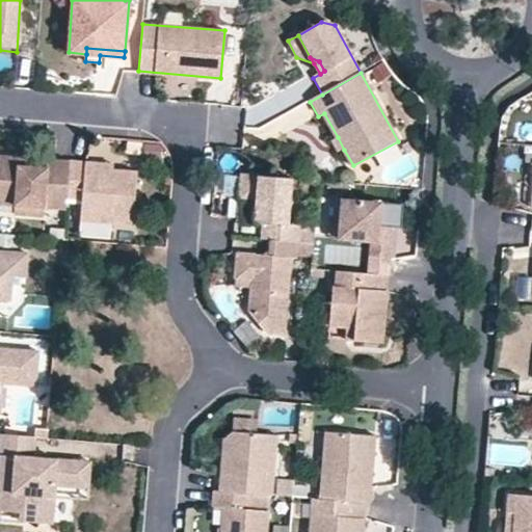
[(338,137),(328,141),(336,155),(344,150),(338,137)]
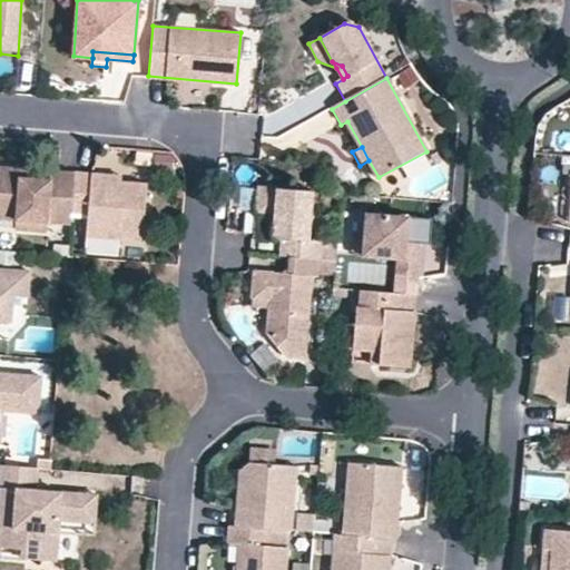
[(50,179),(33,178),(20,177),(21,168),(0,166),(0,216),(16,219),(15,225),(48,228),(49,222),(70,224),(70,215),(74,173),(51,172),(50,179)]
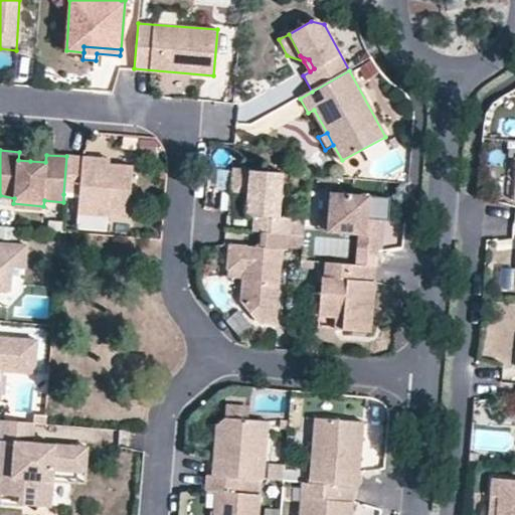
[(30,152),(19,152),(18,160),(30,161),(30,152)]
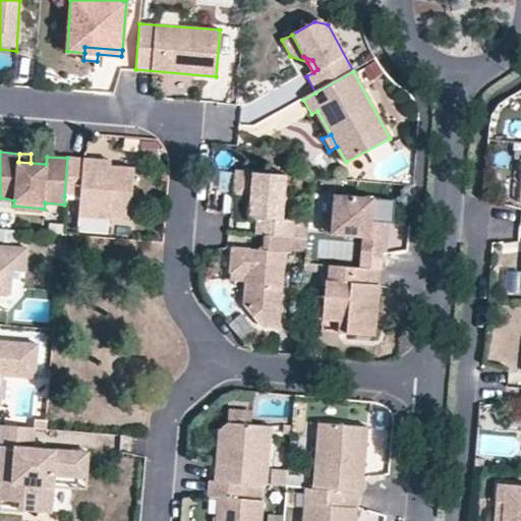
[(67,158),(64,196),(79,198),(78,214),(78,217),(131,221),(135,169),(113,167),(114,171),(82,168),(83,160),(67,158)]
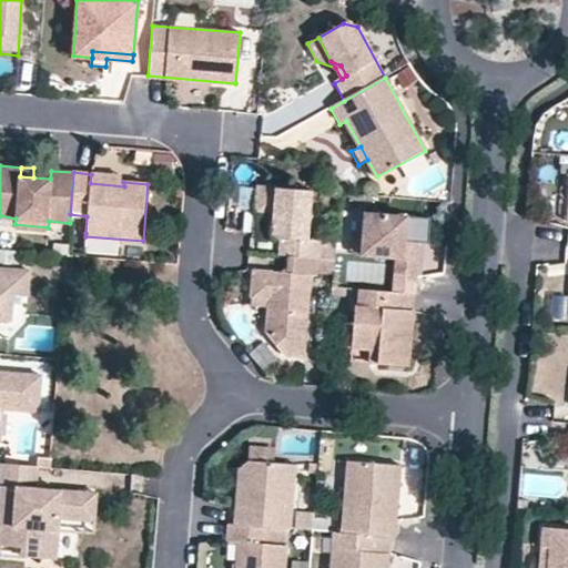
[(91,174),(90,183),(124,186),(123,182),(123,176),(91,174)]
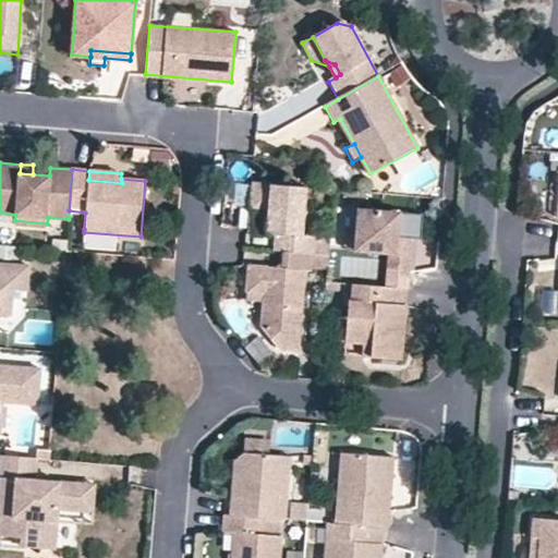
[(256,206),(271,207),(270,232),(279,233),(278,252),(314,257),(316,238),(307,237),(313,189),(258,183),(256,206)]
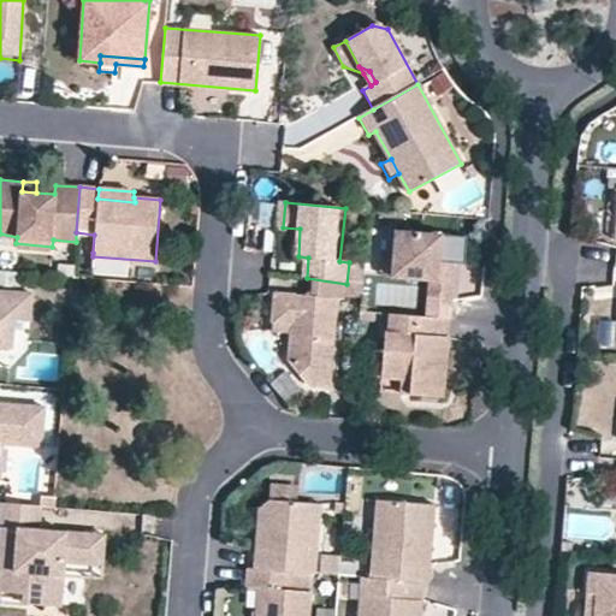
[(300,229),(283,227),(279,254),(298,256),(300,229)]
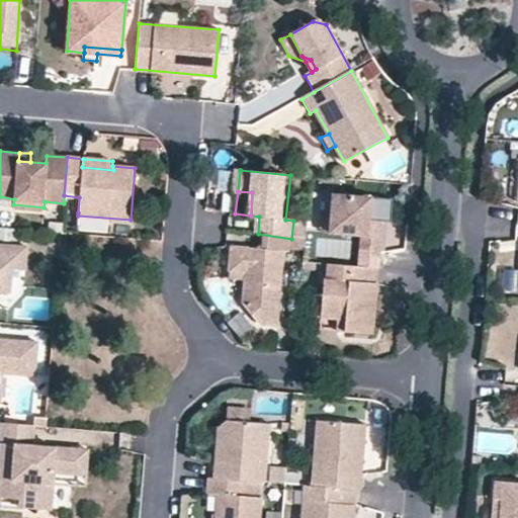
[(370,197),(331,193),(330,216),(329,234),(359,237),(381,239),(383,222),(377,221),(367,221),(368,209),(370,197)]
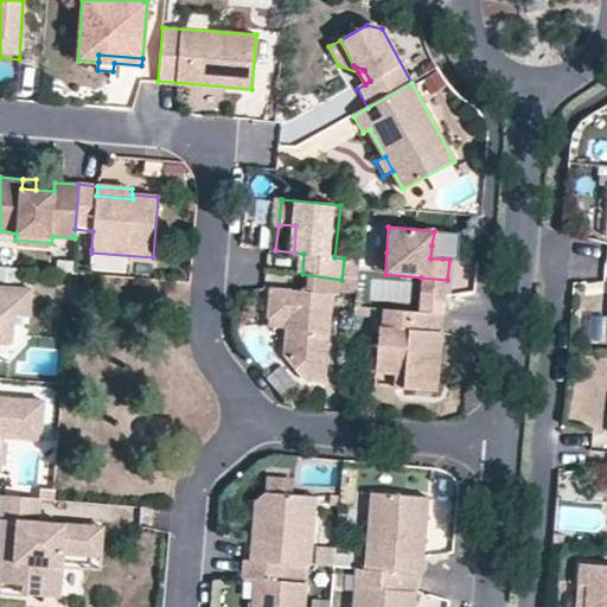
[(432,246),(430,259),(442,259),(443,248),(432,246)]
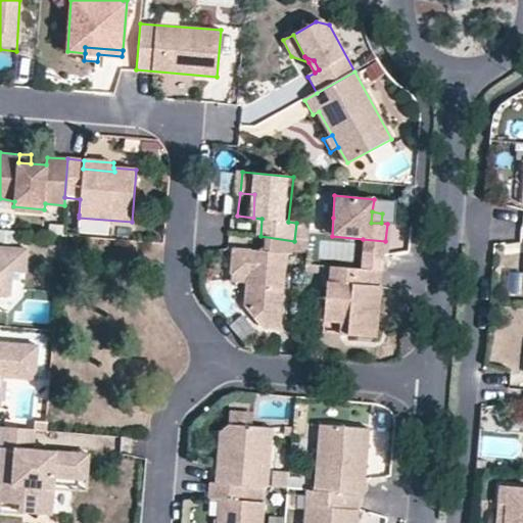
[(323,235),(332,236),(333,218),(324,217),(323,235)]
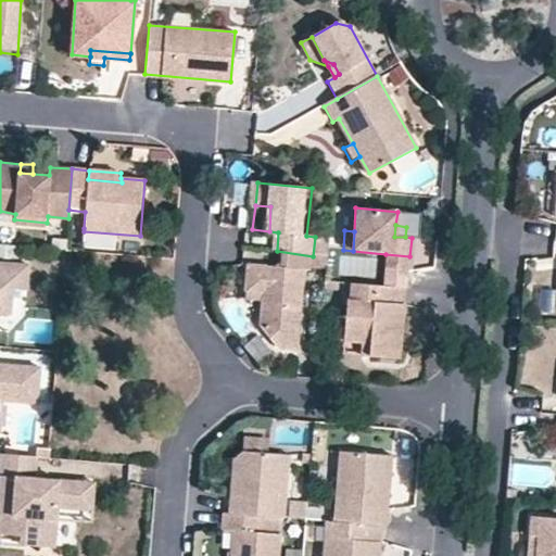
[(408,275),(409,256),(386,254),(383,272),(408,275)]
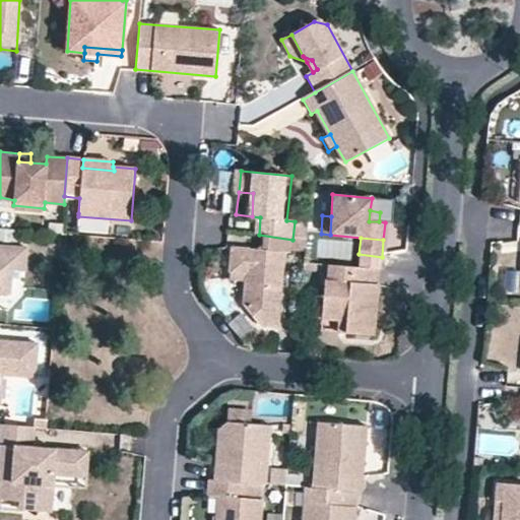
[(29,249),(0,246),(0,293),(11,295),(13,275),(27,277),(29,249)]
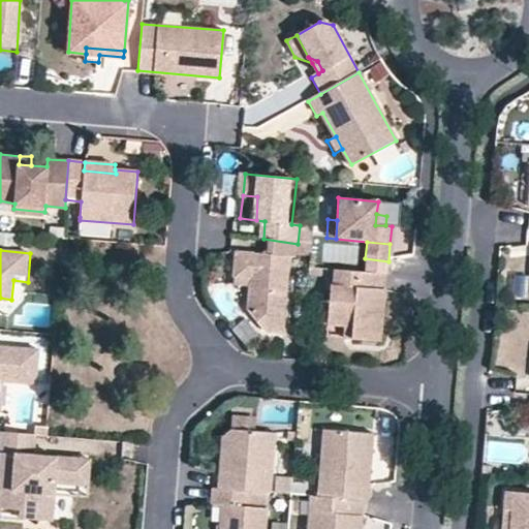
[(268,332),(285,333),(291,256),(272,254),(236,251),(234,270),(251,272),(250,281),(249,307),(268,332)]
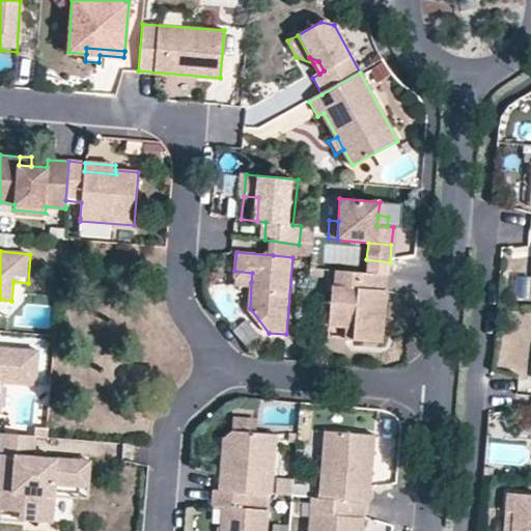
[(251,282),(252,273),(234,271),(233,280),(251,282)]
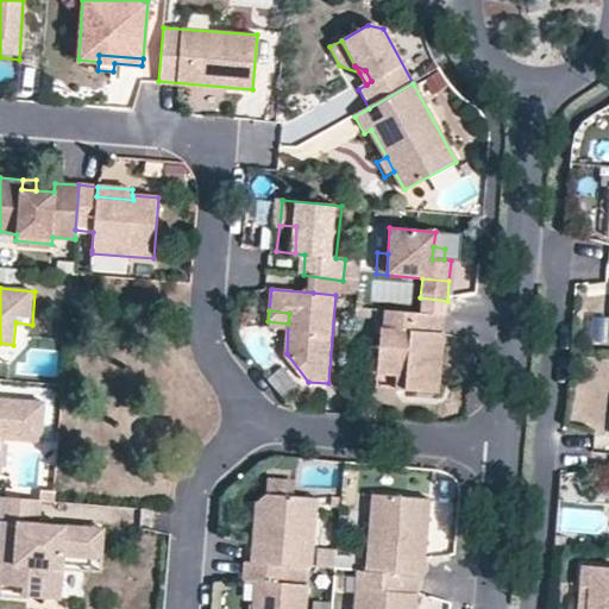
[(403,395),(437,397),(444,318),(418,315),(385,313),(383,334),(380,333),(376,376),(405,378),(403,395)]
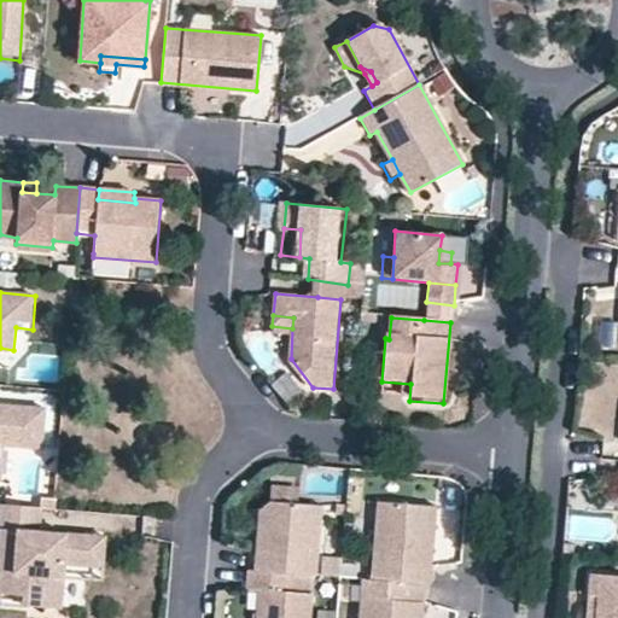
[(307,397),(286,372),(270,384),(291,409),(307,397)]
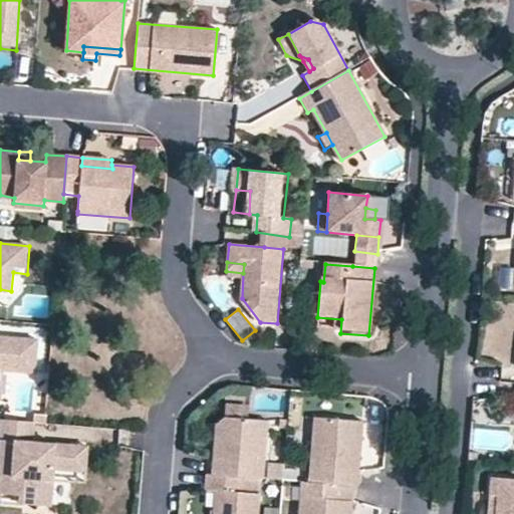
[(317,317),(315,331),(340,333),(341,319),(317,317)]
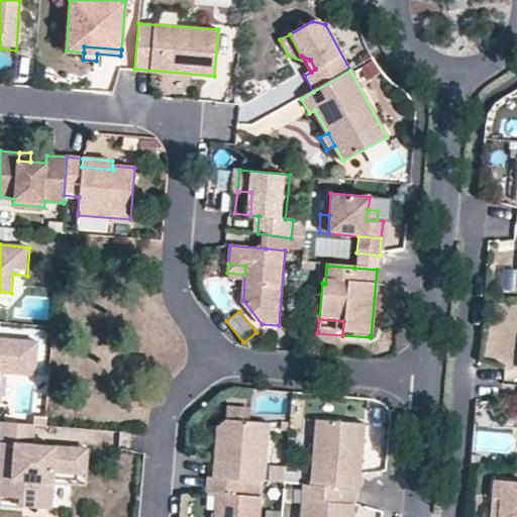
[(35,375),(37,341),(0,338),(0,371),(0,372),(1,363),(12,365),(11,374),(35,375)]
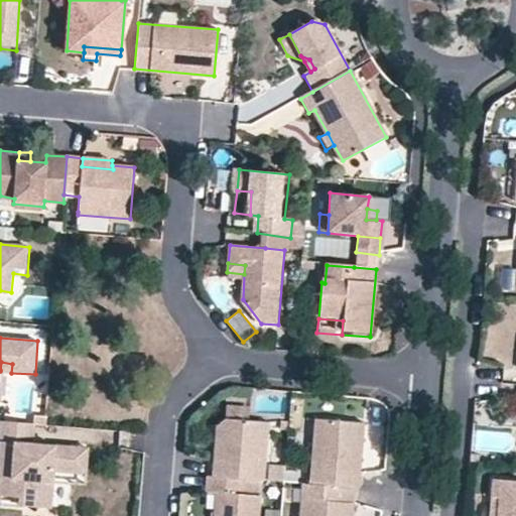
[(11,373),(12,364),(1,362),(0,371),(11,373)]
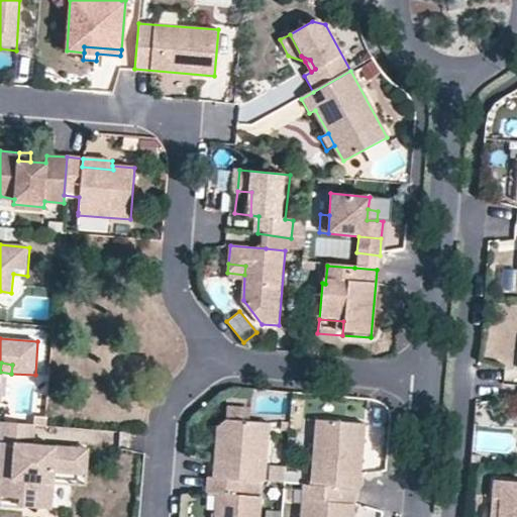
[(250,411),(227,409),(226,423),(249,425),(250,411)]
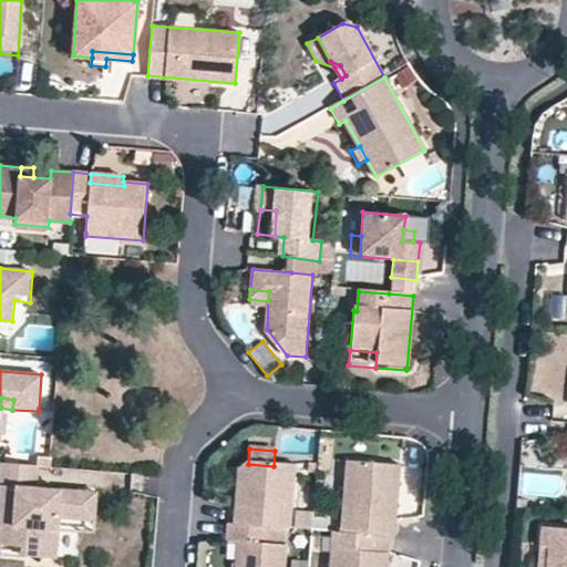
[(16,555),(41,557),(44,514),(54,515),(81,517),(82,491),(38,487),(40,464),(2,461),(0,484),(18,485),(17,501),(0,498),(0,524),(2,525),(0,542),(0,544),(18,545),(16,555)]
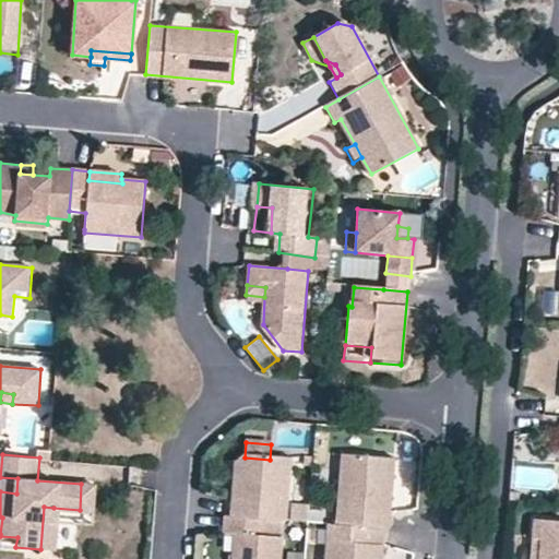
[(354,455),(342,454),(339,500),(342,500),(351,494),(354,455)]
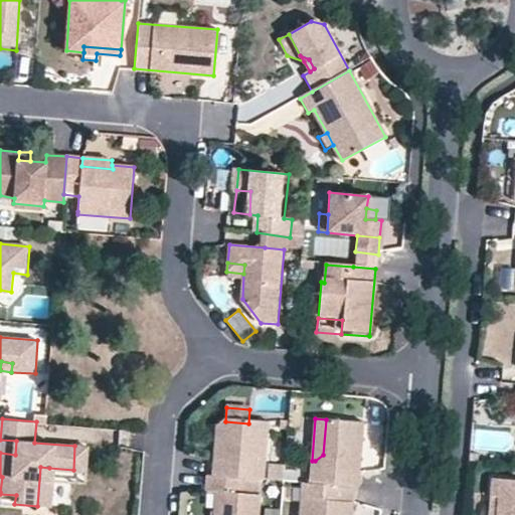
[(364,424),(326,419),(323,455),(315,461),(312,461),(310,484),(322,485),(352,488),(359,489),(364,424)]
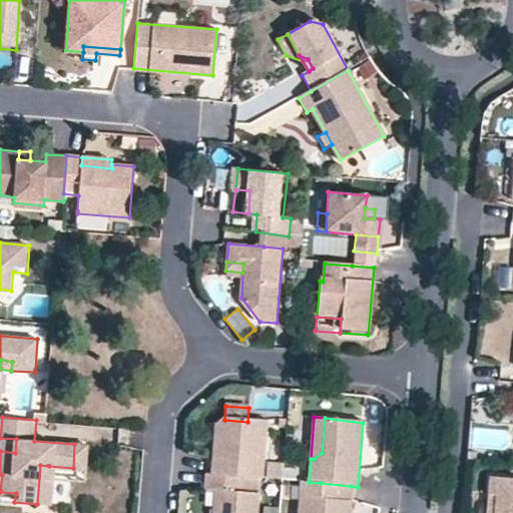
[(287,420),(280,419),(279,428),(286,429),(287,420)]
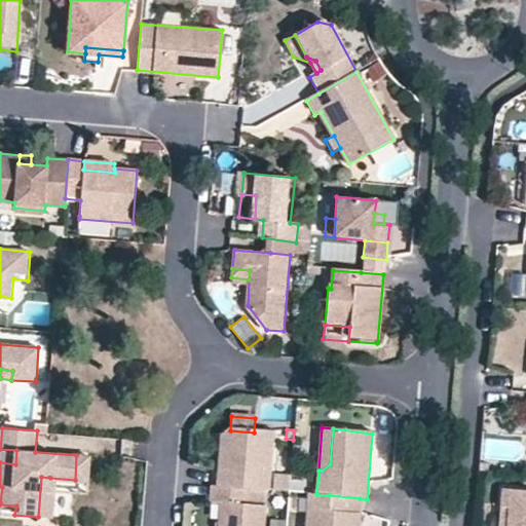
[(220,456),(229,457),(227,471),(219,471),(217,489),(254,492),(270,494),(275,435),(254,433),(230,430),(229,430),(221,437),(220,456)]
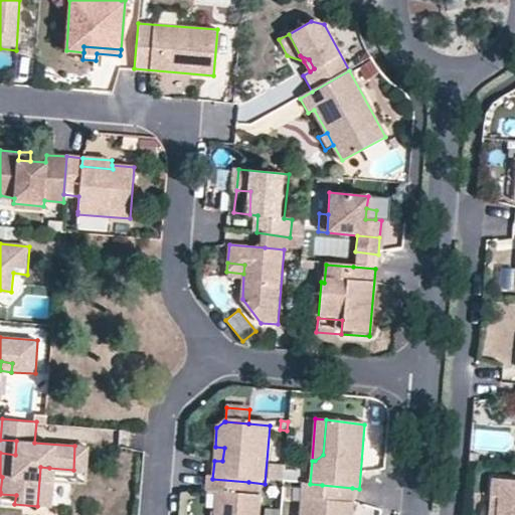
[(0,440),(0,444),(0,453),(15,455),(16,441),(0,440)]
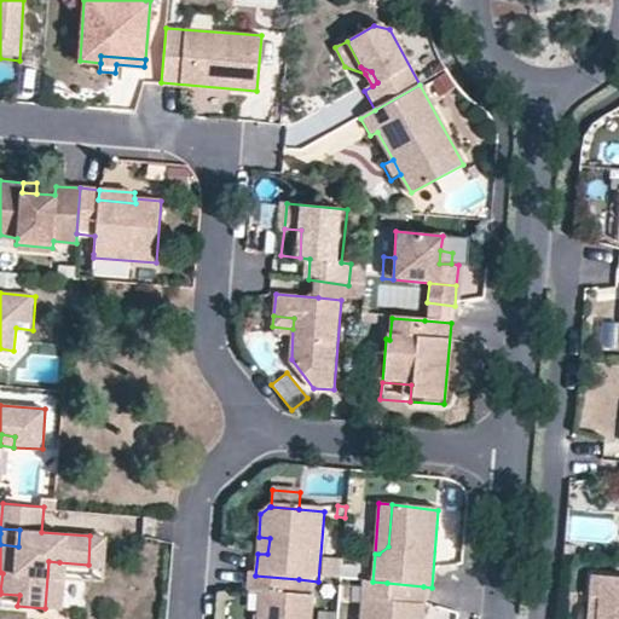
[(106,538),(90,536),(88,565),(104,566),(106,538)]
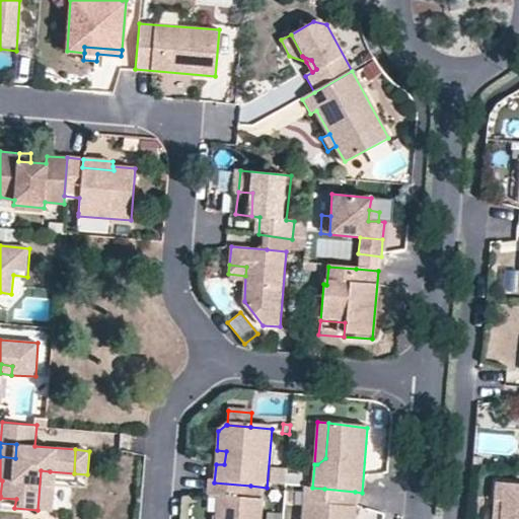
[(226,451),(217,450),(216,464),(224,464),(226,451)]
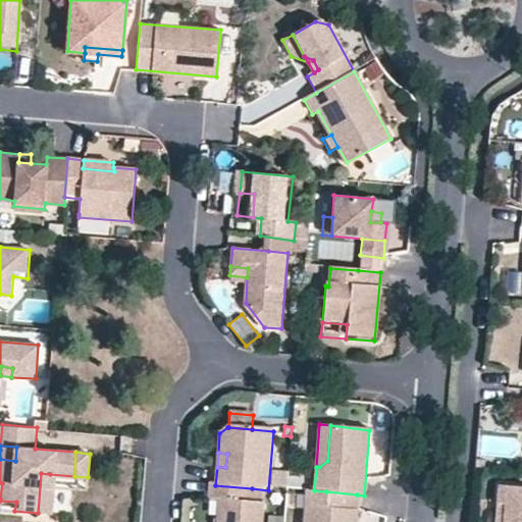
[(286,488),(289,473),(273,472),(272,486),(286,488)]
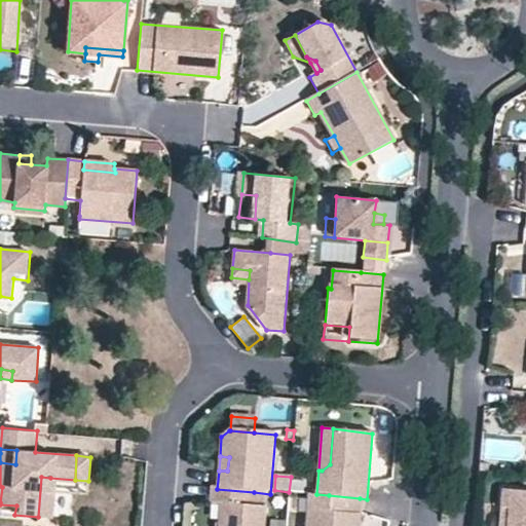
[(50,478),(41,477),(38,517),(47,518),(50,478)]
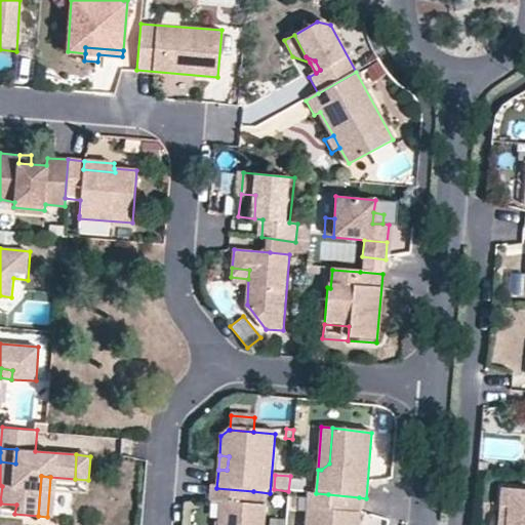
[(215,503),(223,505),(220,524),(264,524),(266,509),(252,508),(253,491),(216,488),(215,503)]
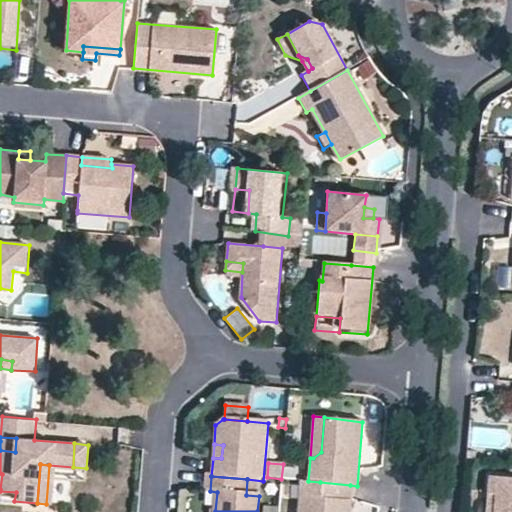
[(347,511),(350,485),(320,482),(319,500),(300,498),(298,511),(347,511)]
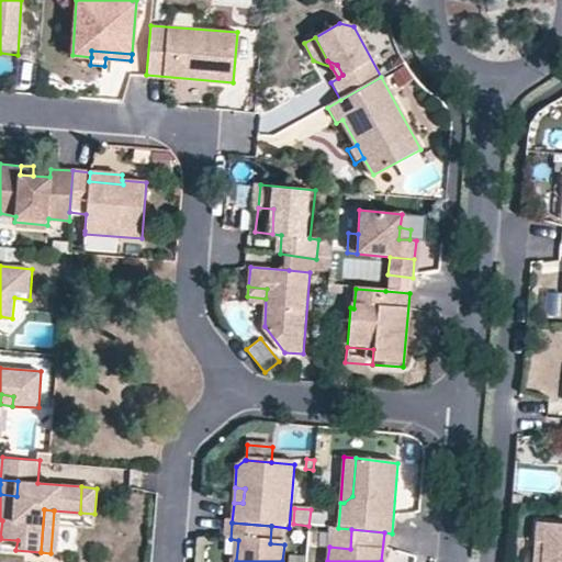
[(537,548),(551,549),(550,561),(561,561),(561,531),(538,530),(537,548)]
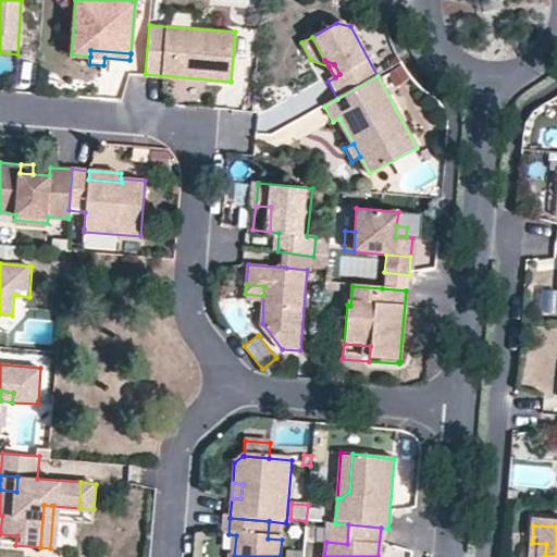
[(531,556),(545,556),(546,544),(532,543),(531,556)]
